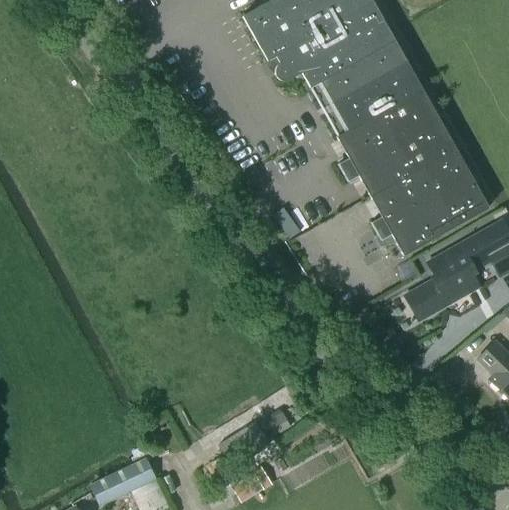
[(269,0),(260,5),(243,15),(269,60),(277,55),(281,62),(279,63),(278,64),(277,66),(276,67),(276,69),(276,71),(276,72),(277,74),(278,76),(279,77),(280,78),(282,79),(284,80),(285,80),(287,80),(289,79),(291,78),(303,71),(311,86),(312,86),(339,135),(423,87),(396,39),(374,0),(269,0)]
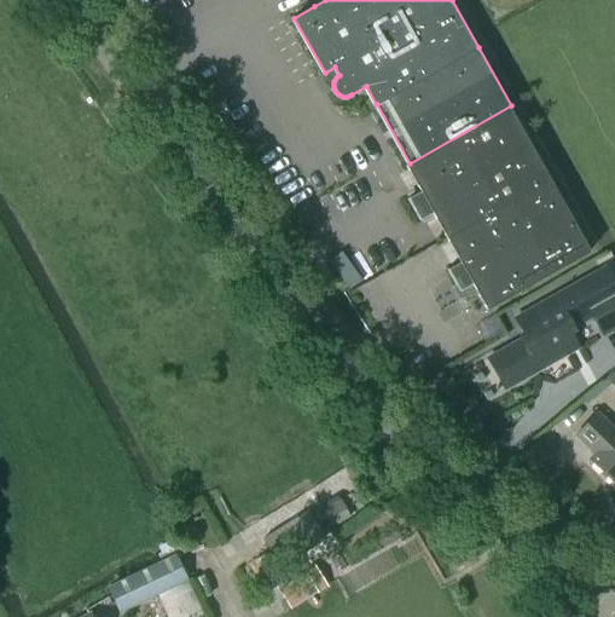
[(410,163),(408,165),(422,188),(413,192),(415,195),(411,196),(410,197),(416,208),(506,157),(532,143),(511,105),(410,163)]
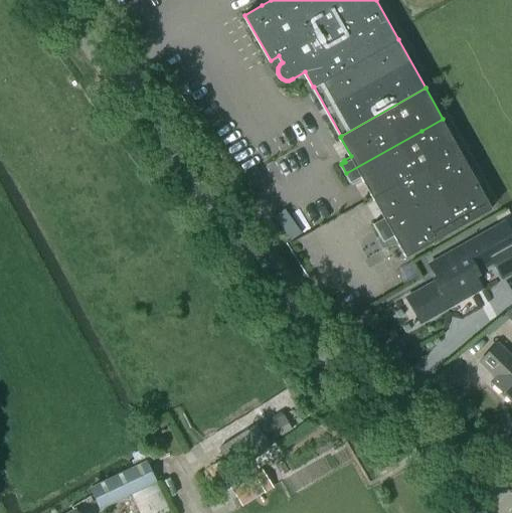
[(438,160),(373,196),(374,198),(380,208),(385,216),(374,222),(384,240),(385,240),(388,246),(399,243),(406,255),(407,257),(493,207),(443,119),(421,131),(438,160)]
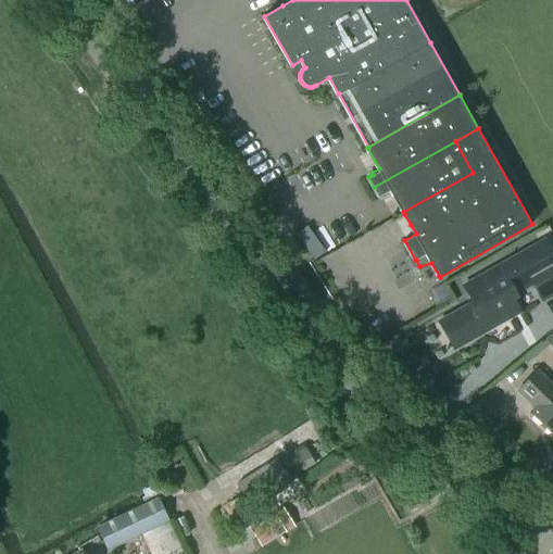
[(455,141),(374,187),(379,197),(380,196),(384,193),(385,196),(392,191),(402,211),(403,212),(473,173),(455,141)]
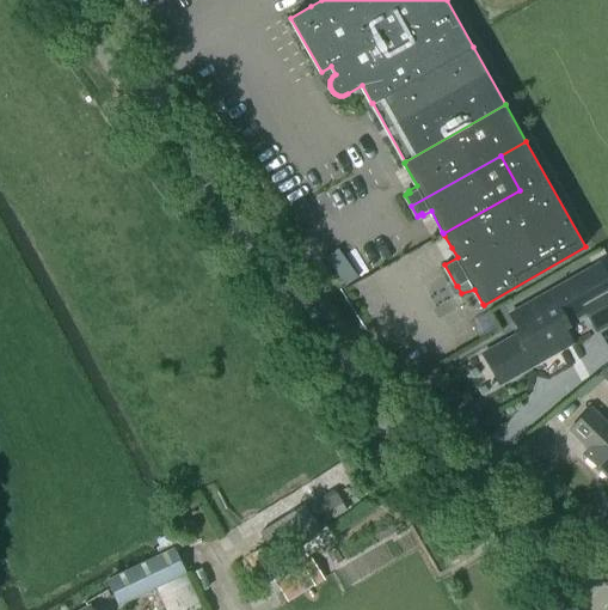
[(520,334),(486,352),(486,354),(495,349),(508,372),(533,358),(534,358),(535,358),(535,357),(542,353),(546,358),(566,346),(558,331),(571,323),(569,319),(588,309),(599,328),(607,322),(607,268),(602,258),(511,310),(513,312),(521,327),(517,329),(520,334)]
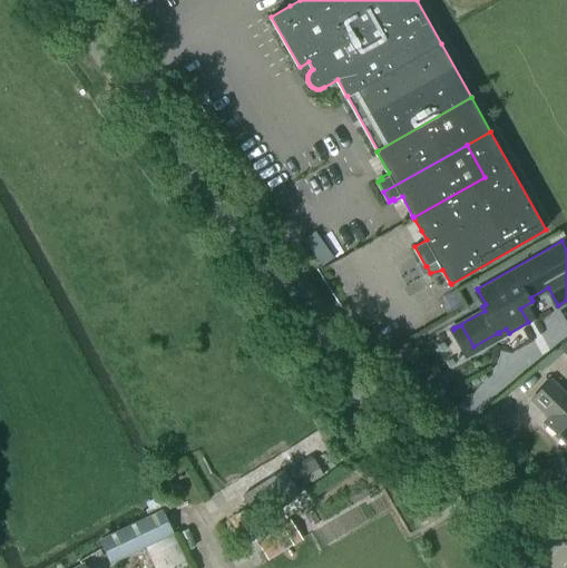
[(566,391),(553,379),(534,399),(551,417),(547,421),(566,441),(566,391)]
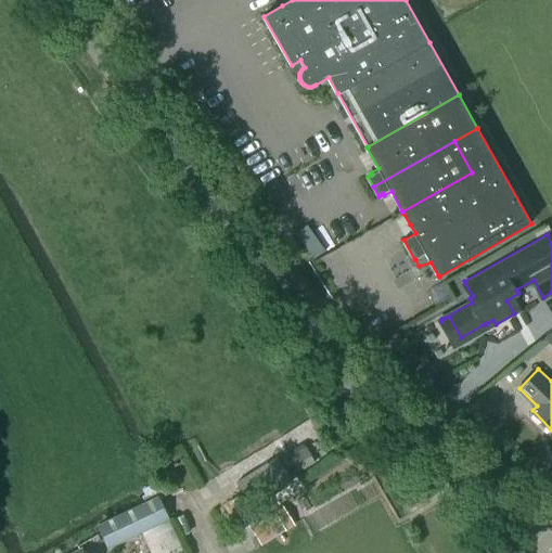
[(99,524),(110,547),(170,518),(159,494),(99,524)]
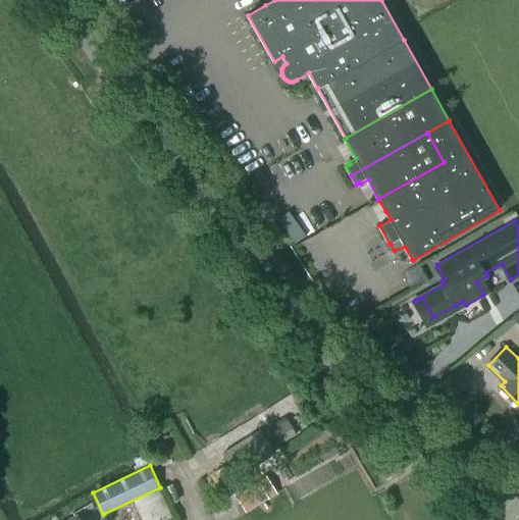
[(259,479),(261,481),(240,495),(248,509),(269,496),(270,498),(279,492),(267,474),(259,479)]
